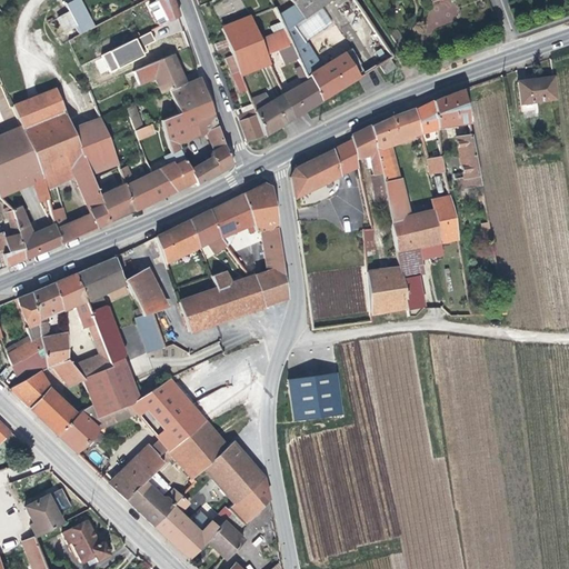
[(68,15),(75,28),(72,29),(77,37),(92,29),(77,0),(76,0),(63,7),(68,15)]
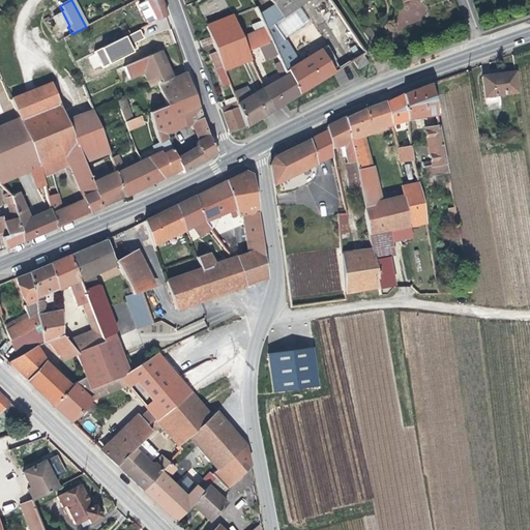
[(163,6),(159,0),(147,0),(146,1),(154,22),(166,17),(163,6)]
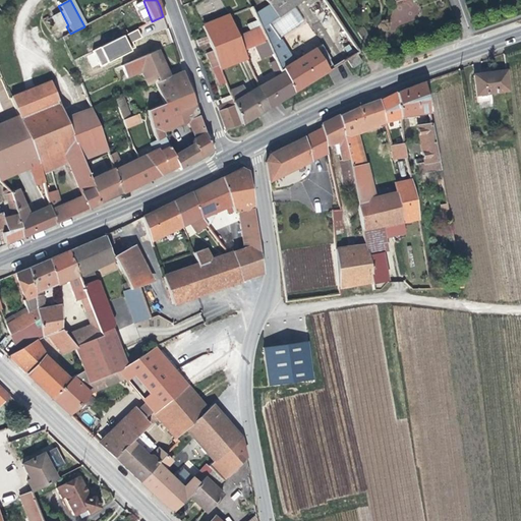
[(265,0),(277,17),(293,6),(292,5),(298,0),(300,0),(303,0),(307,5),(314,0),(265,0)]
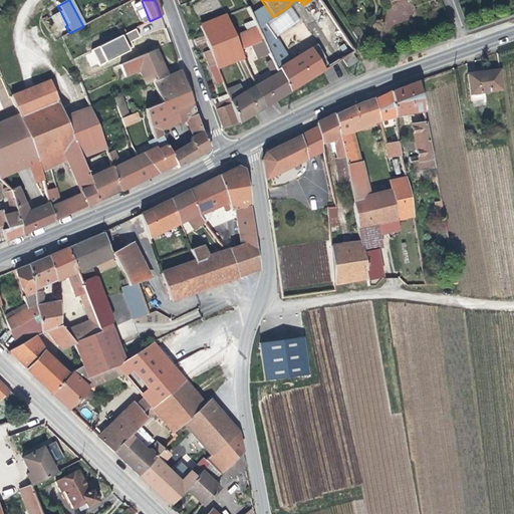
[(150,21),(142,1),(137,4),(144,24),(150,21)]
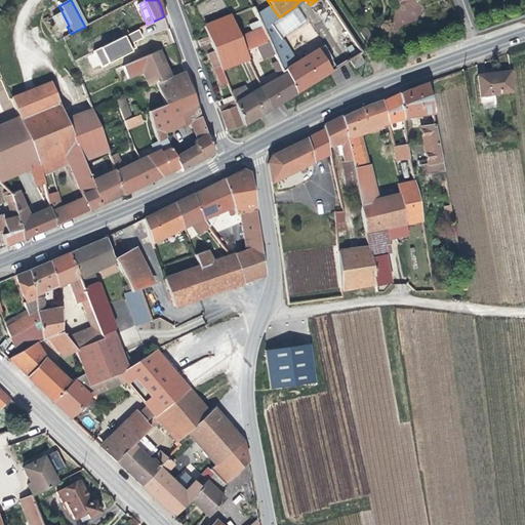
[(271,6),(255,15),(261,30),(279,17),(271,6)]
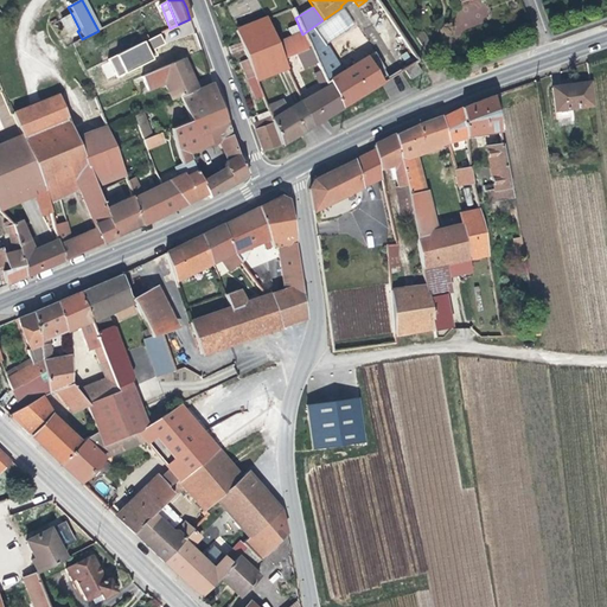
[(295,18),(291,8),(266,19),(264,19),(281,59),(296,53),(308,49),(302,34),(295,18)]
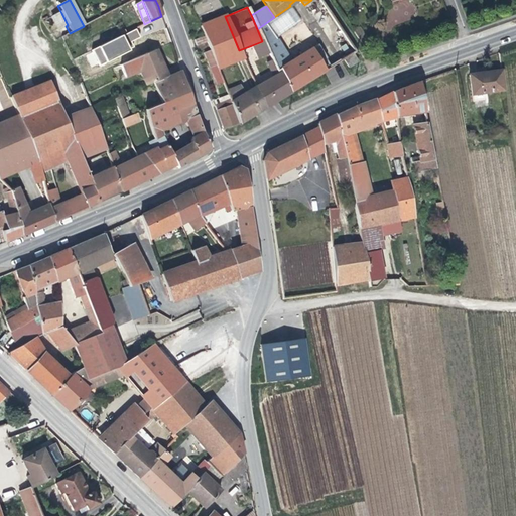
[(66,26),(68,25),(61,13),(53,17),(59,29),(66,26)]
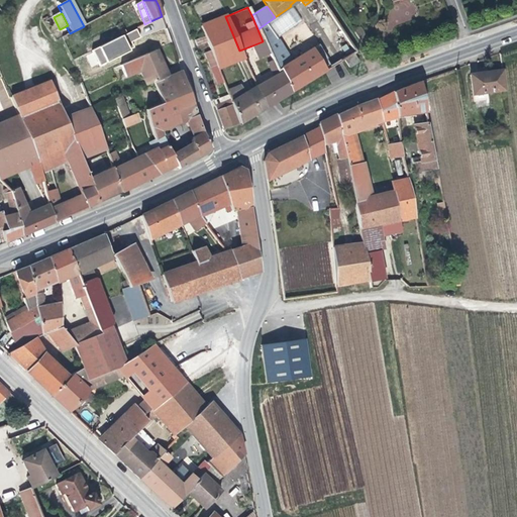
[(225,16),(200,26),(207,44),(215,66),(216,68),(242,57),(239,50),(225,16)]
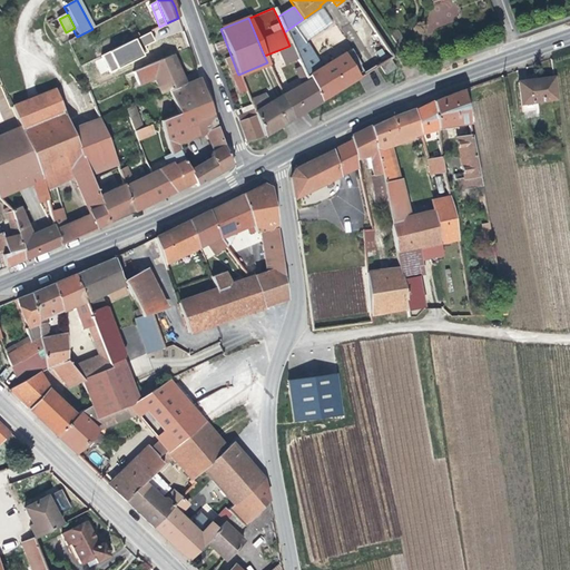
[(302,45),(293,26),(284,32),(290,46),(290,47),(294,46),(295,48),(302,45)]
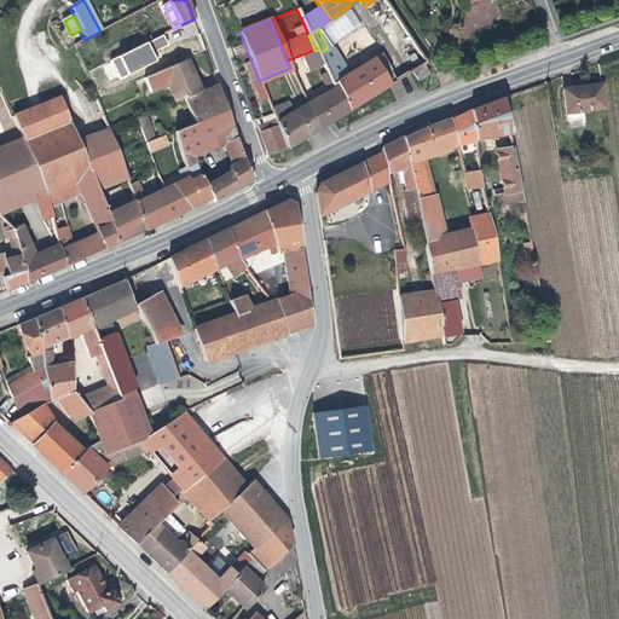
[(423,38),(435,55),(441,50),(431,33),(423,38)]
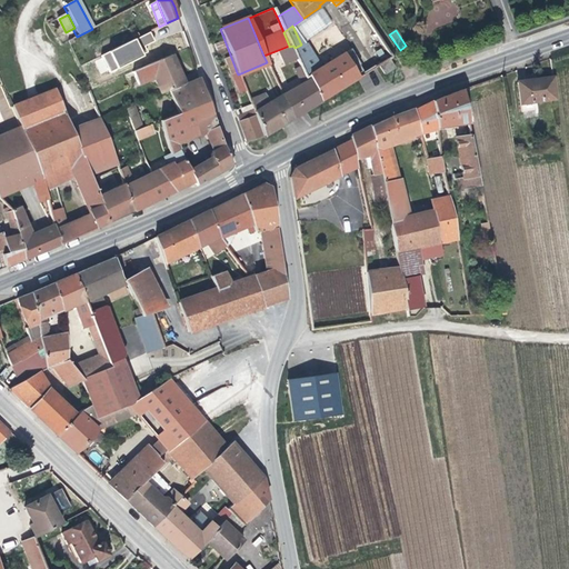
[(151,31),(102,55),(111,72),(151,52),(148,45),(156,41),(151,31)]
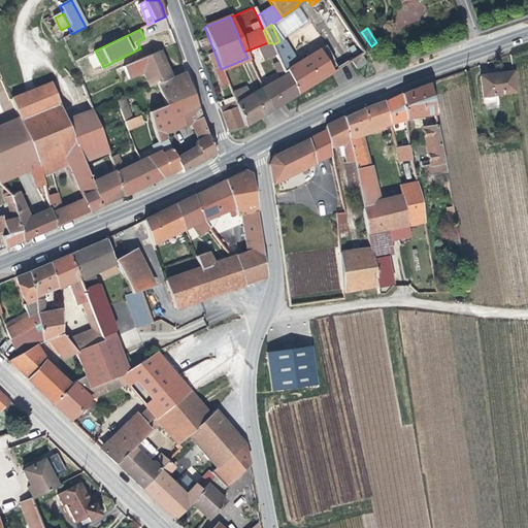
[(272,42),(268,43),(272,54),(281,72),(284,70),(298,94),(315,84),(331,73),(326,66),(327,64),(319,51),(290,67),(279,41),(273,44),(272,42)]
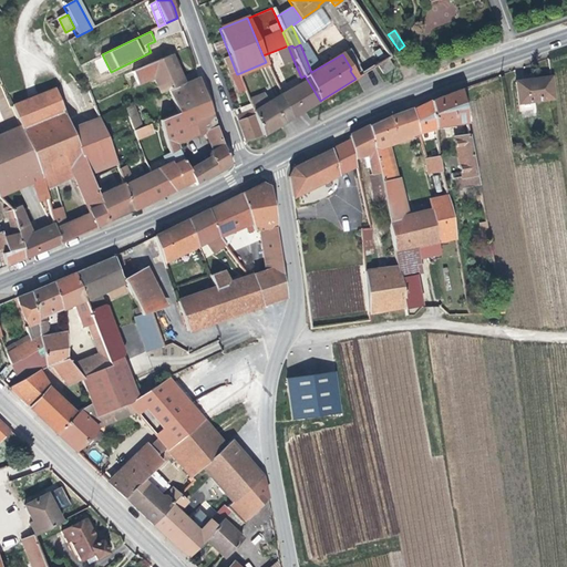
[(288,47),(288,45),(277,50),(282,62),(292,58),(288,47)]
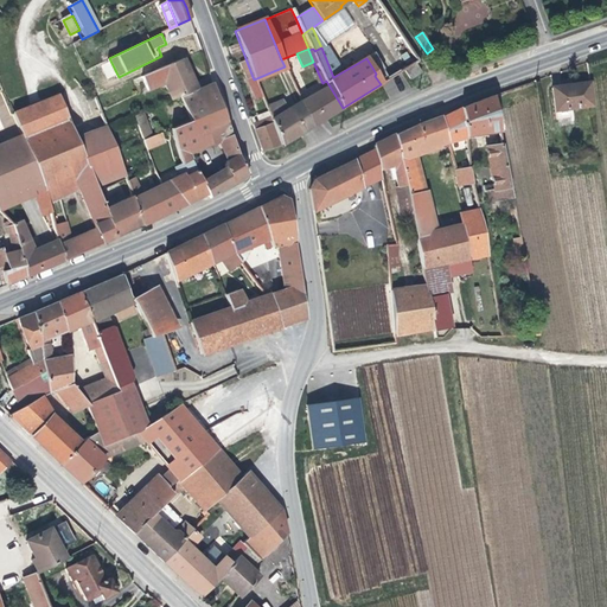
[(243,52),(236,56),(246,81),(253,77),(243,52)]
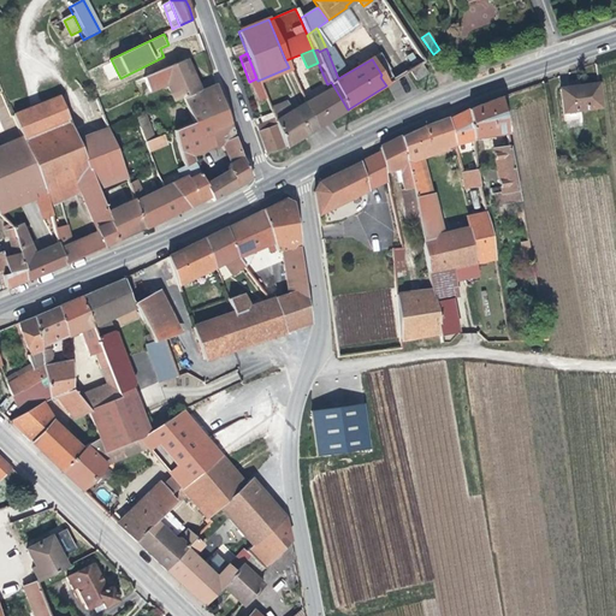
[(110,81),(118,76),(111,60),(102,65),(110,81)]
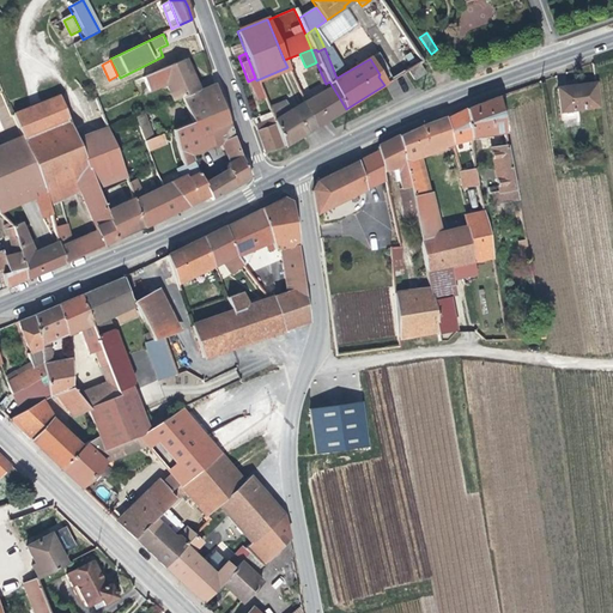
[(184,60),(143,78),(149,92),(165,85),(174,102),(182,98),(198,91),(190,76),(184,60)]
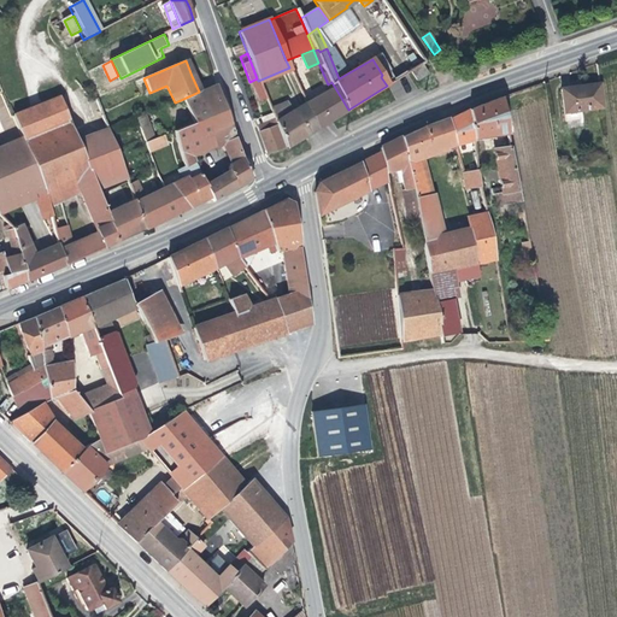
[(257,78),(250,82),(258,101),(265,98),(264,94),(258,81),(257,78)]
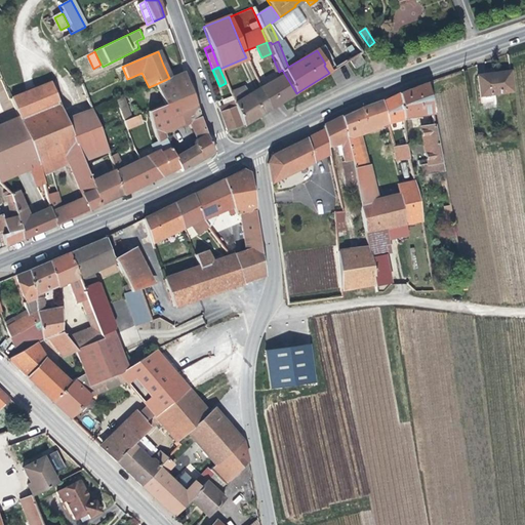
[(260,88),(270,110),(284,101),(296,93),(282,70),(279,72),(281,76),(260,88)]
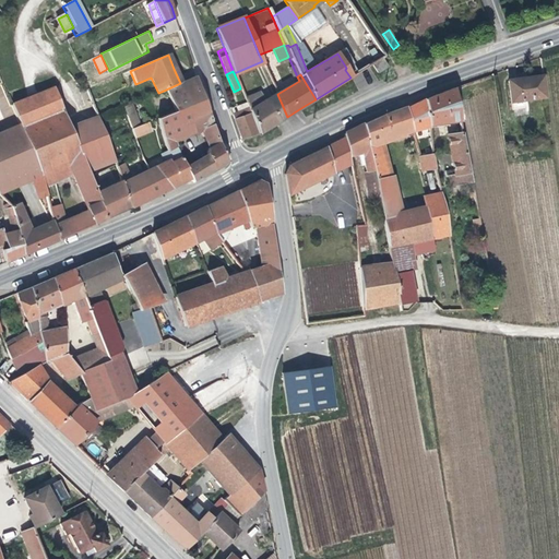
[(199,86),(195,76),(180,83),(166,90),(176,110),(157,119),(164,140),(173,135),(193,126),(194,126),(191,120),(209,113),(202,95),(199,86)]
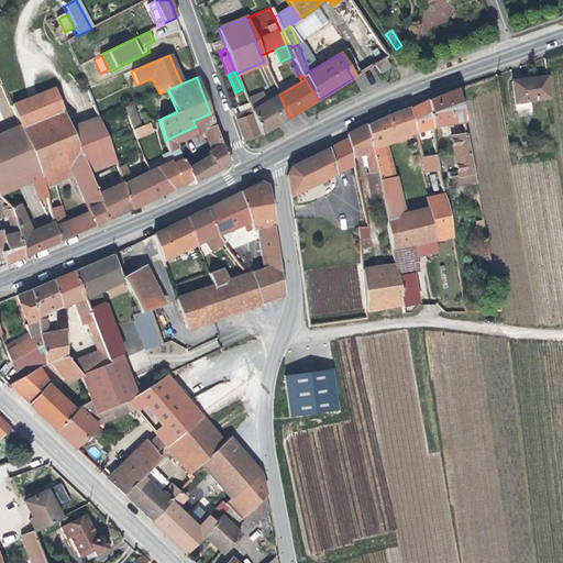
[(548,77),(547,77),(531,79),(511,83),(515,103),(550,99),(551,99),(548,77)]
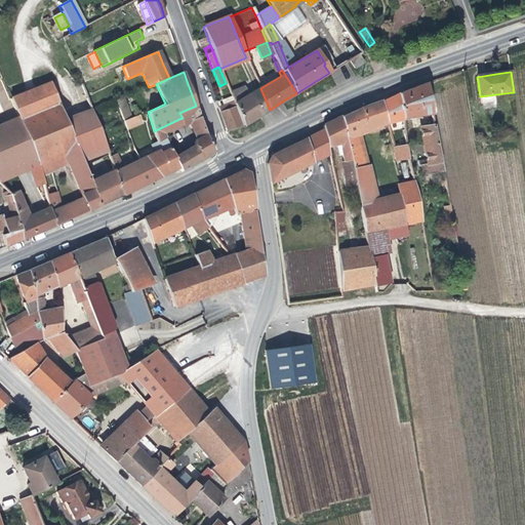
[(50,82),(11,99),(21,119),(41,166),(43,178),(52,173),(59,169),(54,158),(64,153),(69,164),(83,199),(88,210),(96,207),(110,200),(104,189),(97,191),(92,176),(87,167),(85,161),(68,121),(57,96),(50,82)]
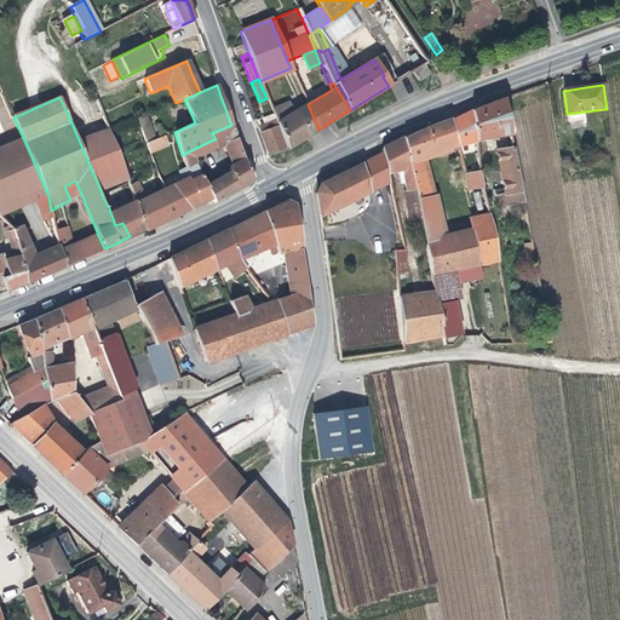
[(511,133),(504,98),(489,103),(478,108),(486,138),(511,133)]
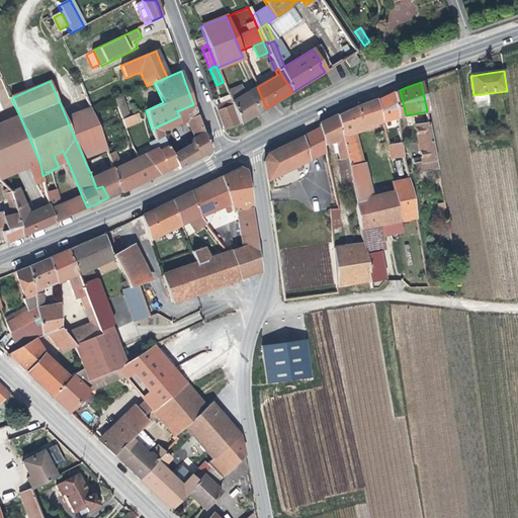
[(232,105),(240,124),(254,115),(266,108),(257,87),(245,94),(231,101),(232,105)]
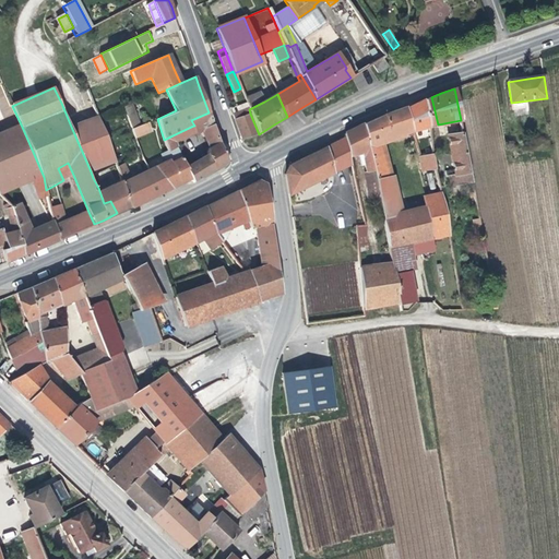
[(245,102),(249,109),(264,102),(262,96),(256,95),(245,102)]
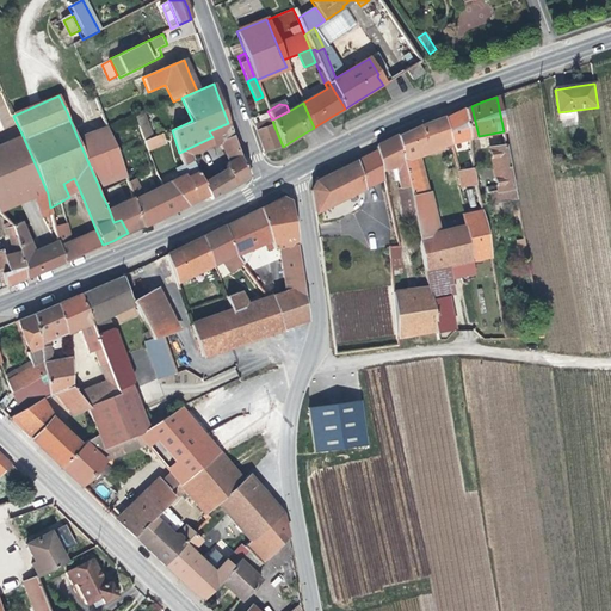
[(479,136),(471,106),(463,109),(470,139),(479,136)]
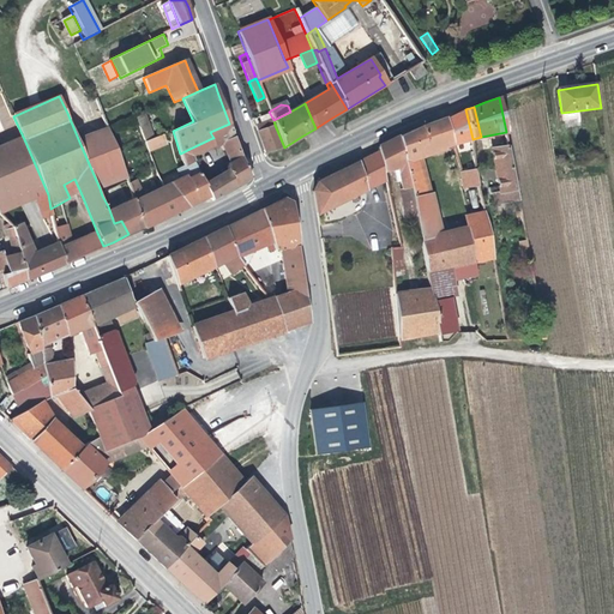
[(473,139),(465,109),(456,113),(446,118),(450,143),(473,142),(473,139)]
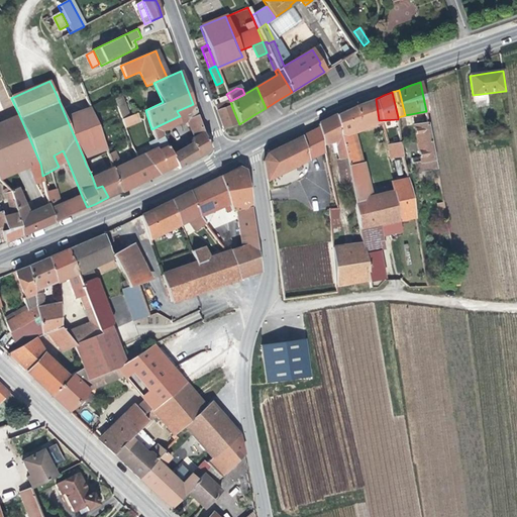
[(123,96),(114,99),(121,117),(130,114),(123,96)]
